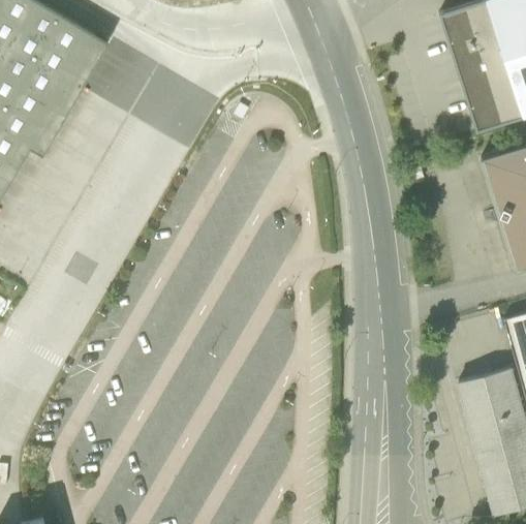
[(0,0),(0,212),(34,153),(50,162),(118,44),(39,0),(0,0)]
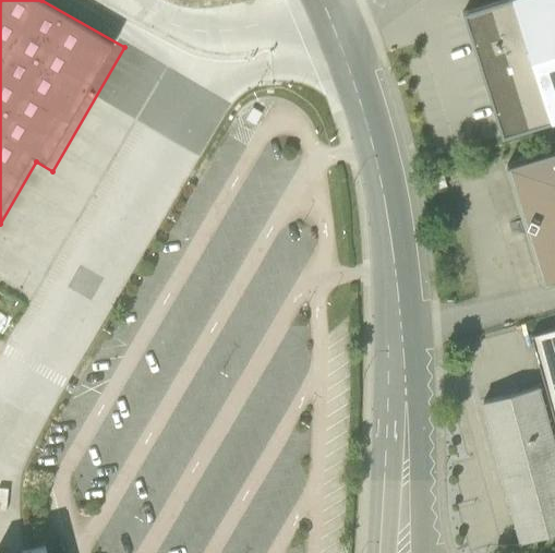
[(554,0),(517,0),(466,16),(505,141),(554,124),(554,0)]
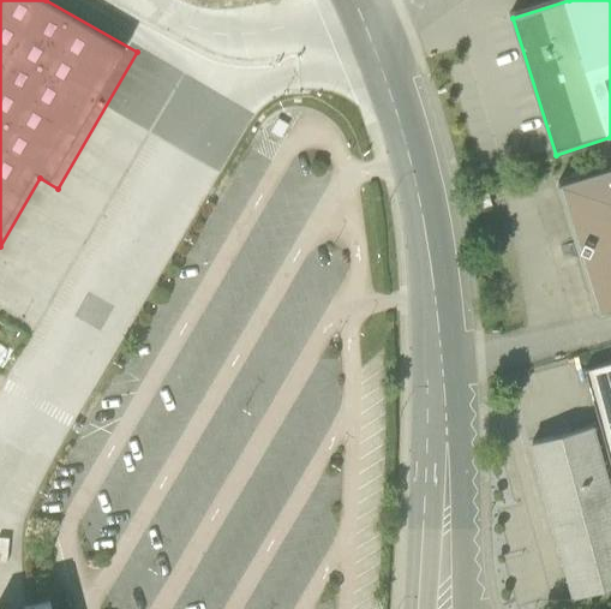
[(610,169),(563,185),(562,186),(562,189),(600,315),(601,317),(604,317),(610,315),(610,169)]
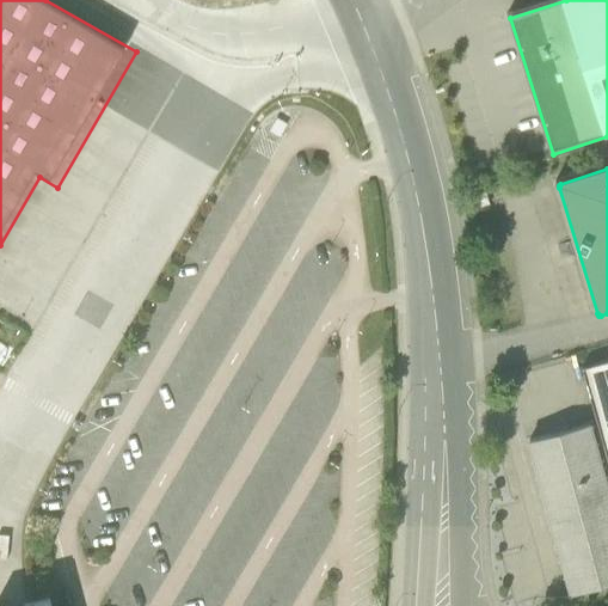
[(607,365),(584,372),(600,429),(593,430),(607,481),(607,365)]
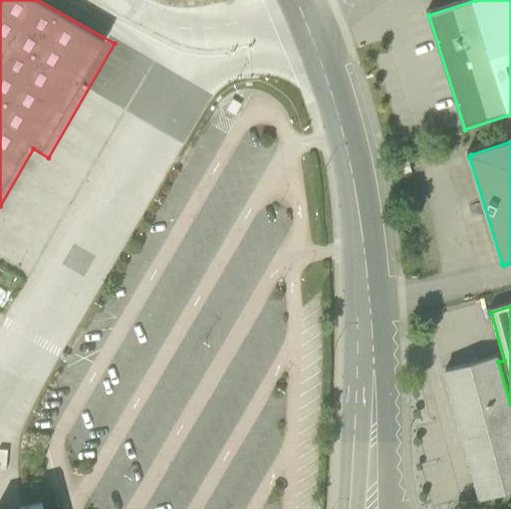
[(448,373),(482,502),(510,493),(510,404),(498,361),(498,359),(448,373)]
